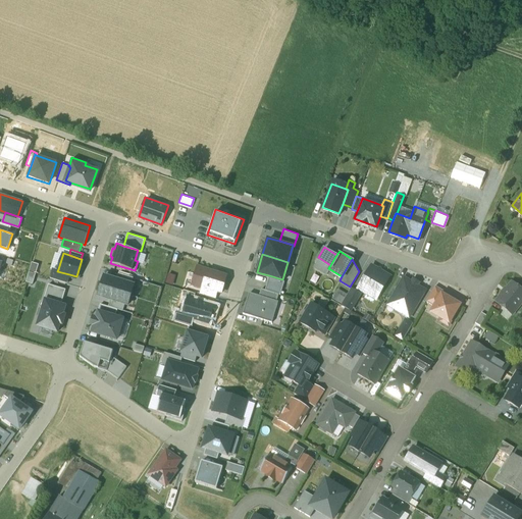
[(377,267),(371,263),(358,286),(376,297),(389,274),(380,269),(380,266),(377,267)]
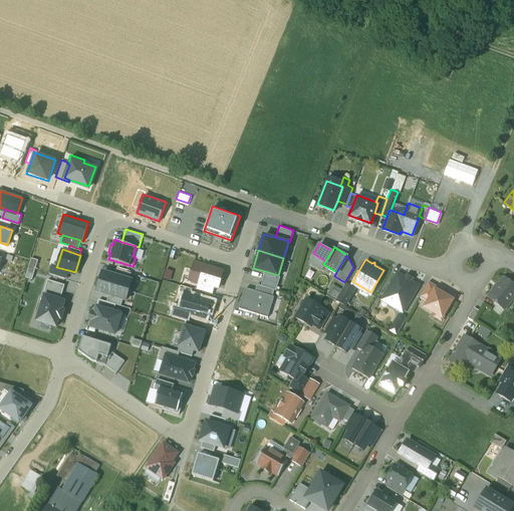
[(200,280),(214,285),(218,286),(223,271),(205,265),(206,264),(195,261),(189,279),(199,282),(200,280)]
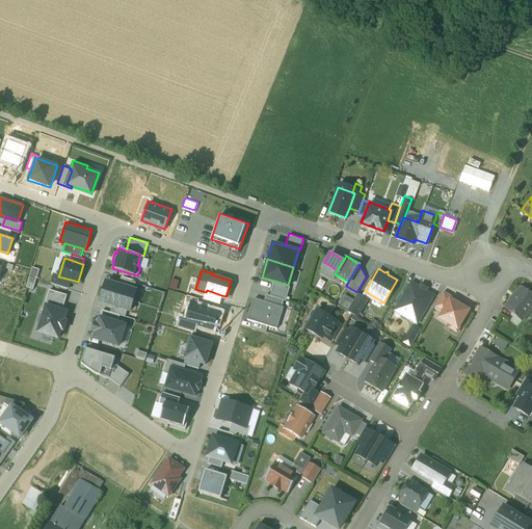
[(69,287),(71,280),(58,276),(59,274),(54,273),(51,282),(69,287)]
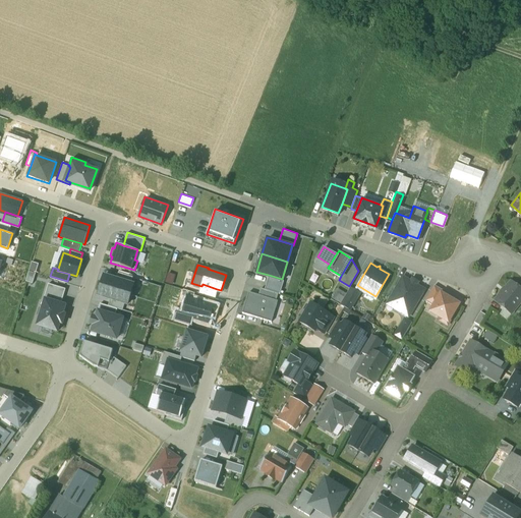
[(25,280),(33,282),(36,272),(29,270),(25,280)]
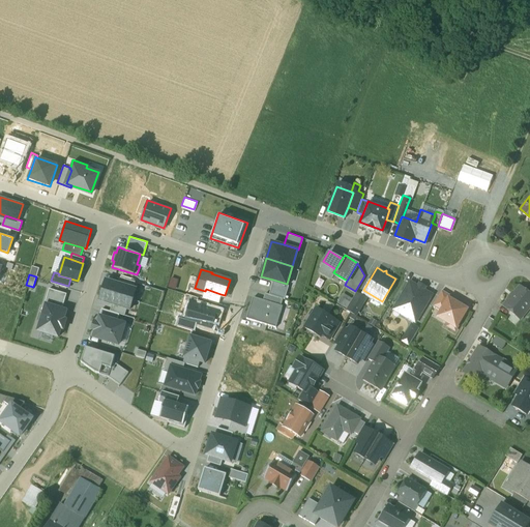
[(120,275),(118,283),(133,287),(135,281),(120,275)]
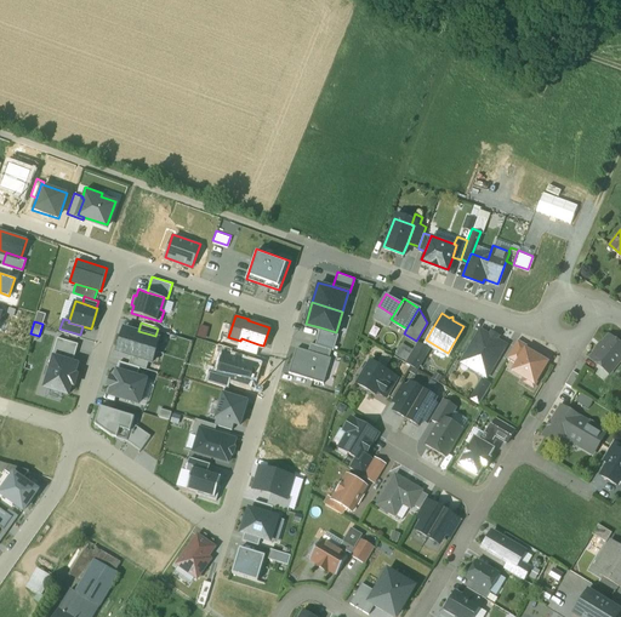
[(138,331),(124,326),(120,338),(155,349),(159,337),(155,336),(138,331)]
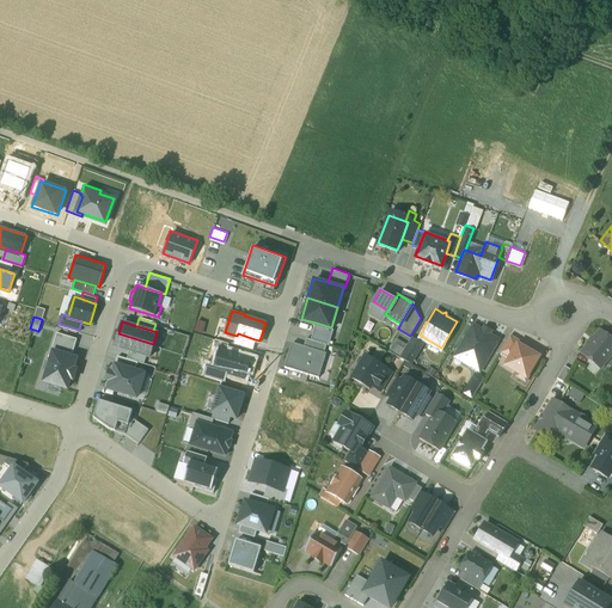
[(331,327),(316,323),(311,337),(326,342),(329,343),(332,327),(331,327)]
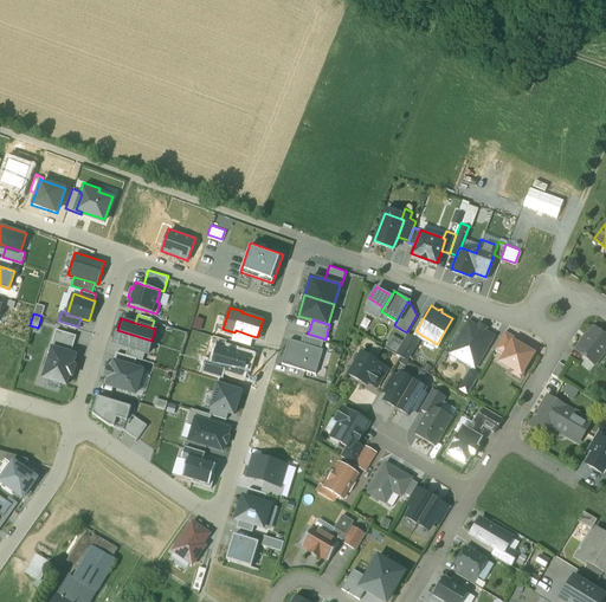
[(494,334),(469,319),(453,344),(464,350),(465,356),(464,360),(475,366),(494,334)]
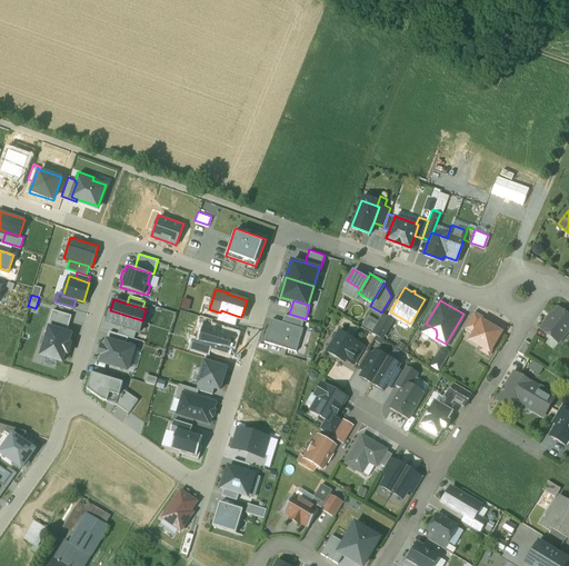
[(565,311),(557,306),(541,325),(559,339),(568,326),(568,320),(568,319),(568,311),(565,311)]
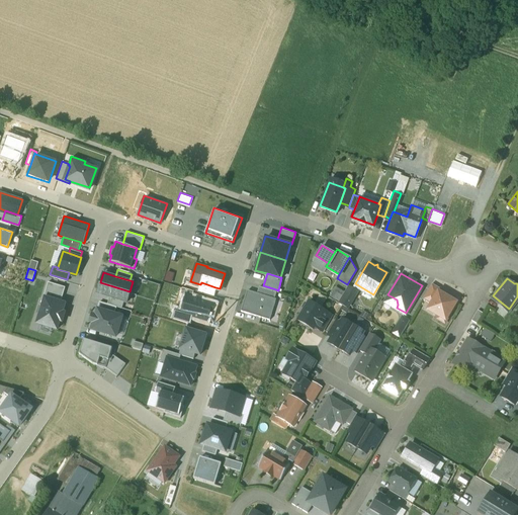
[(44,295),(45,295),(61,301),(65,285),(48,280),(44,295)]
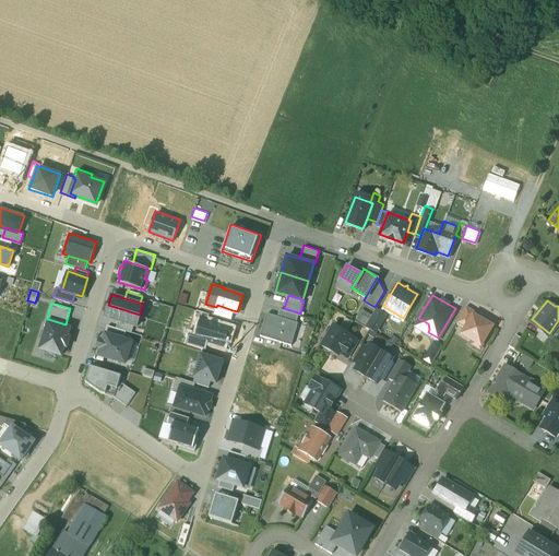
[(477,310),(466,304),(455,320),(465,326),(473,312),(475,314),(477,310)]
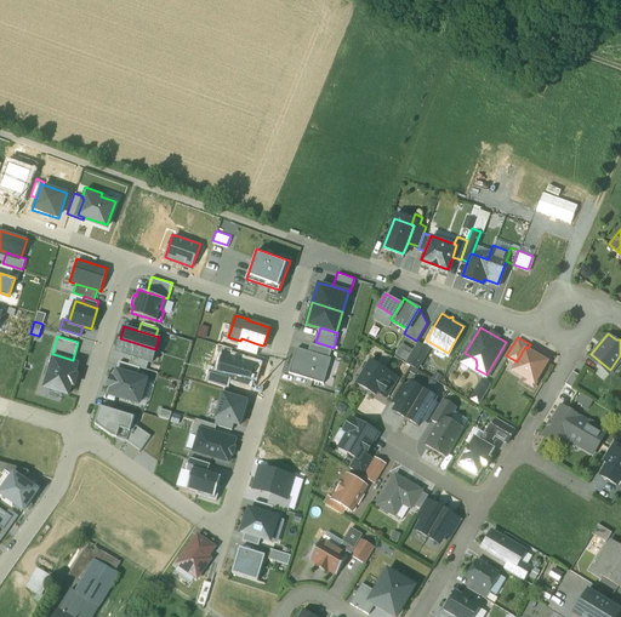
[(120,338),(117,349),(131,354),(148,360),(152,360),(155,349),(120,338)]
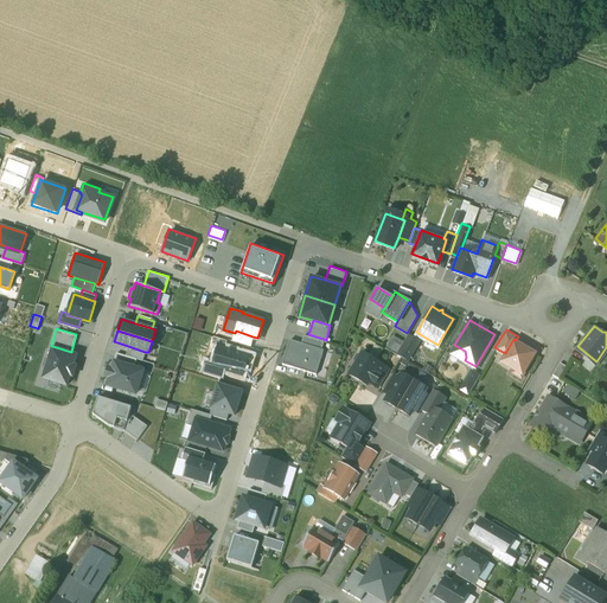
[(253,337),(236,331),(235,333),(232,340),(249,346),(253,337)]
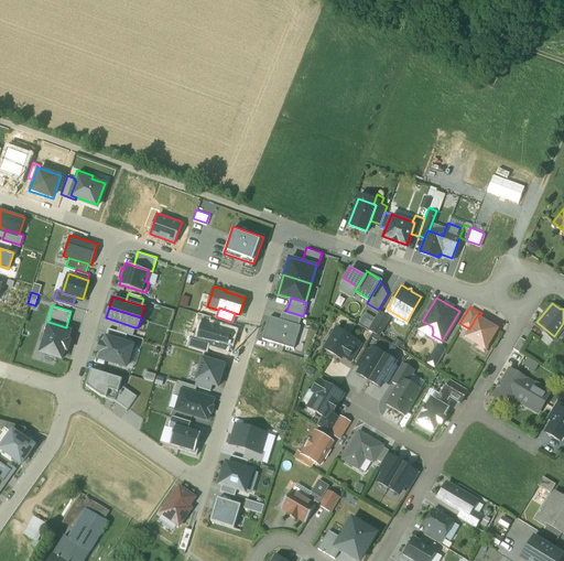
[(299,323),(301,315),(286,311),(282,310),(280,317),(299,323)]
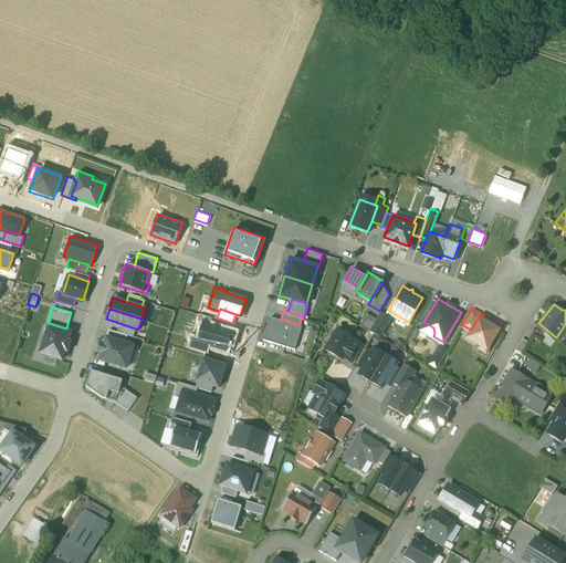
[(379,311),(369,329),(379,334),(389,316),(379,311)]
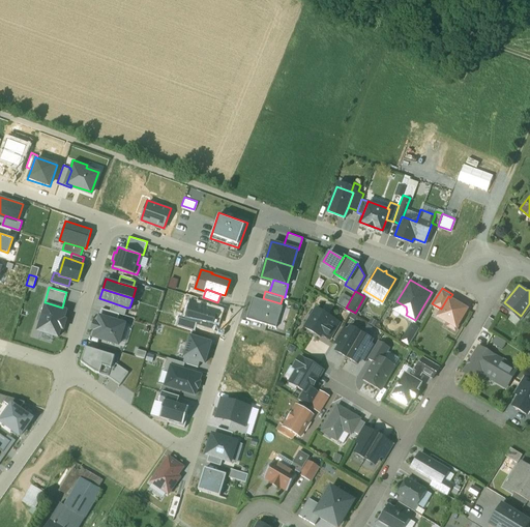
[(348,295),(343,292),(339,298),(345,301),(348,295)]
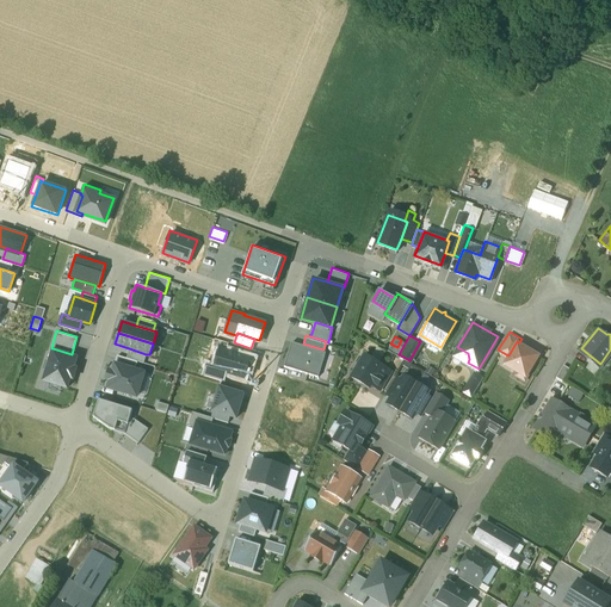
[(227,348),(228,341),(215,338),(213,345),(220,347),(220,346),(227,348)]
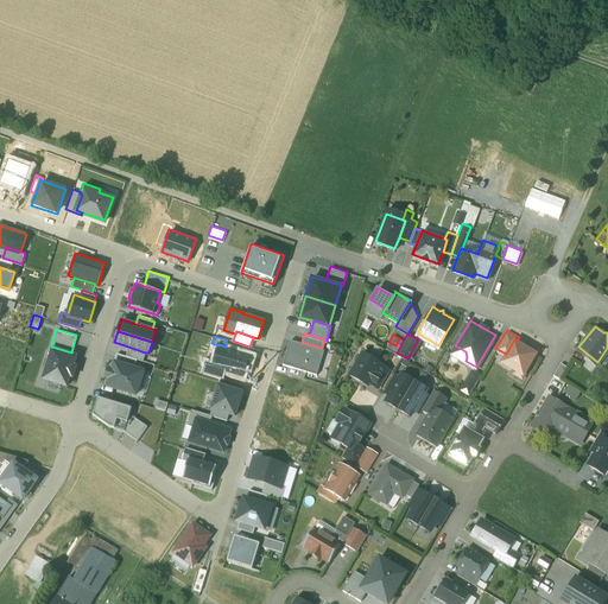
[(324,349),(322,348),(302,342),(291,338),(283,363),(317,373),(324,349)]
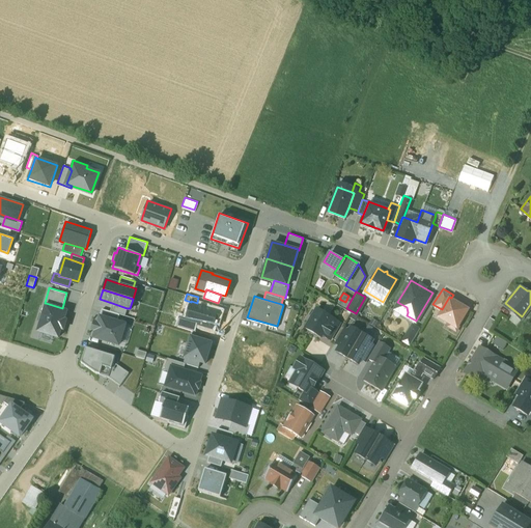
[(442,309),(439,315),(456,326),(467,308),(451,298),(449,297),(442,309)]
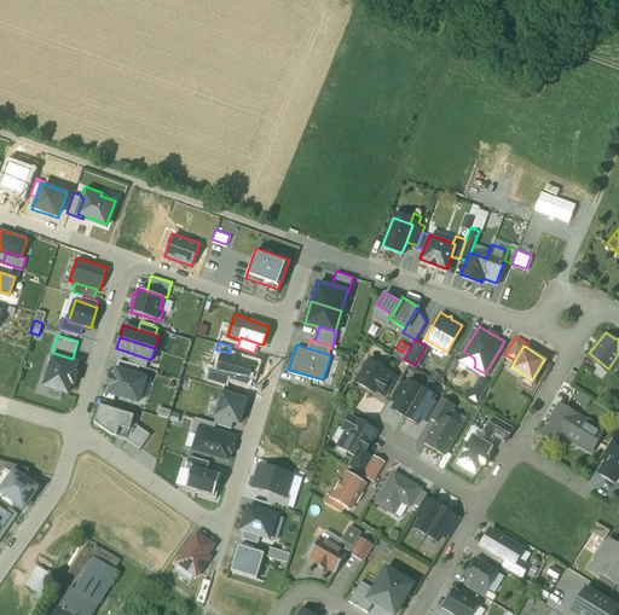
[(254,372),(256,363),(258,361),(230,353),(223,350),(223,352),(217,370),(217,372),(230,377),(248,382),(250,371),(254,372)]
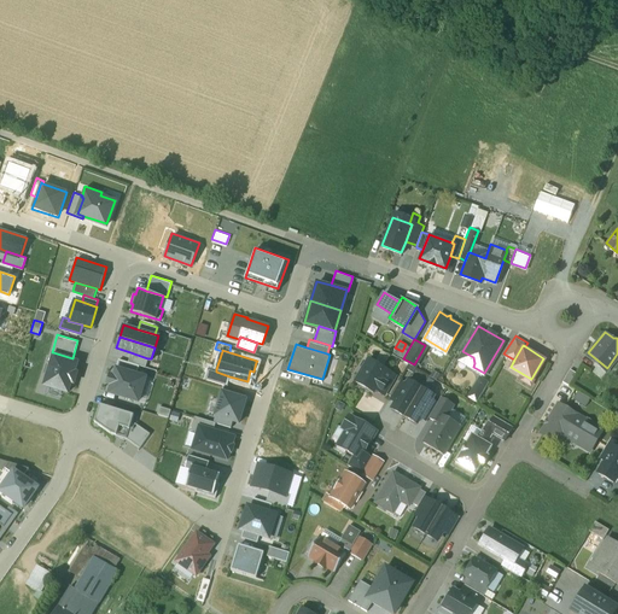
[(69,392),(79,360),(73,358),(53,352),(45,385),(69,392)]
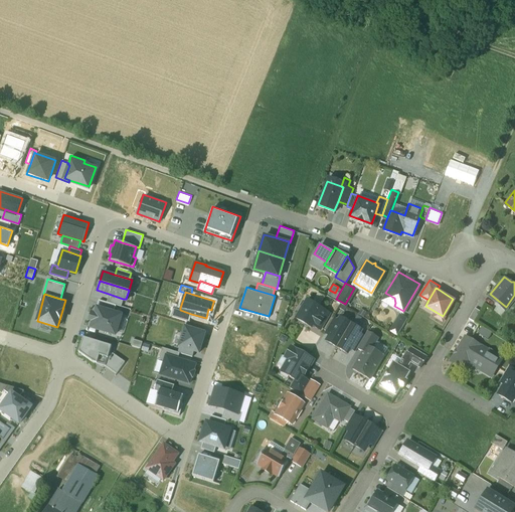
[(123,299),(109,294),(107,301),(121,305),(123,299)]
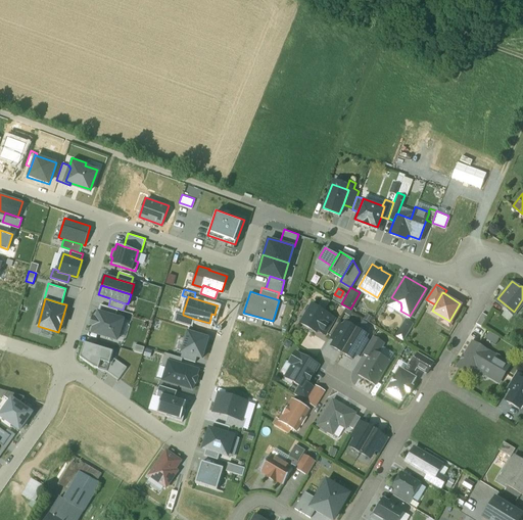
[(119,309),(101,302),(98,312),(99,312),(115,317),(119,309)]
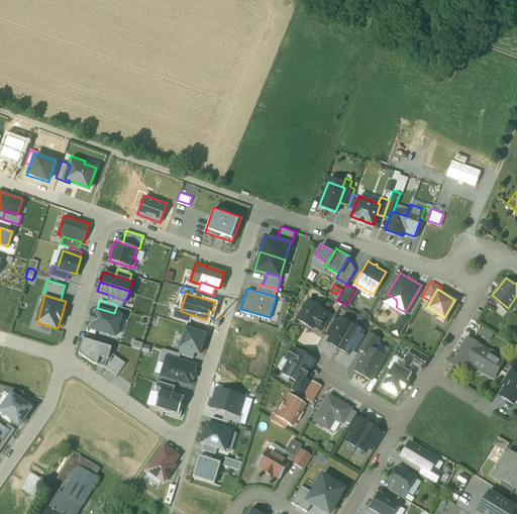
[(330,312),(308,299),(308,300),(304,301),(303,304),(304,307),(298,317),(312,326),(314,323),(319,315),(326,319),(330,312)]
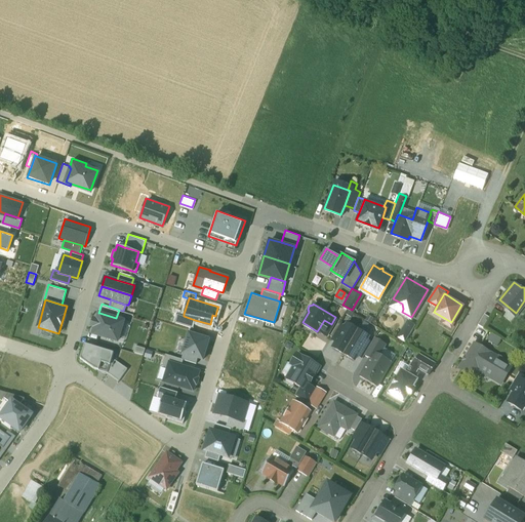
[(191,326),(193,326),(195,320),(184,316),(184,314),(177,312),(175,321),(191,326)]
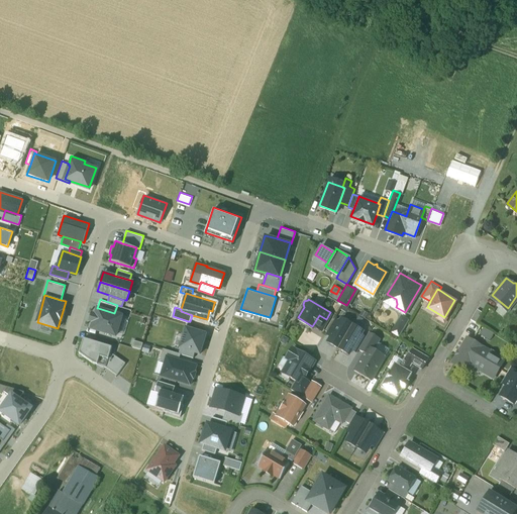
[(482,310),(477,307),(471,317),(476,320),(482,310)]
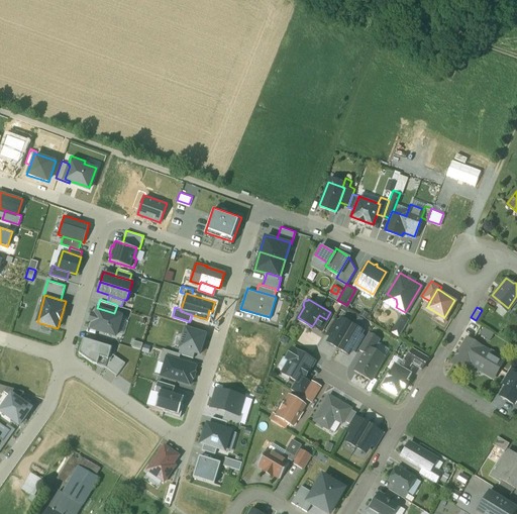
[(114,313),(98,308),(96,314),(93,313),(90,320),(94,321),(92,327),(115,334),(121,315),(114,313)]
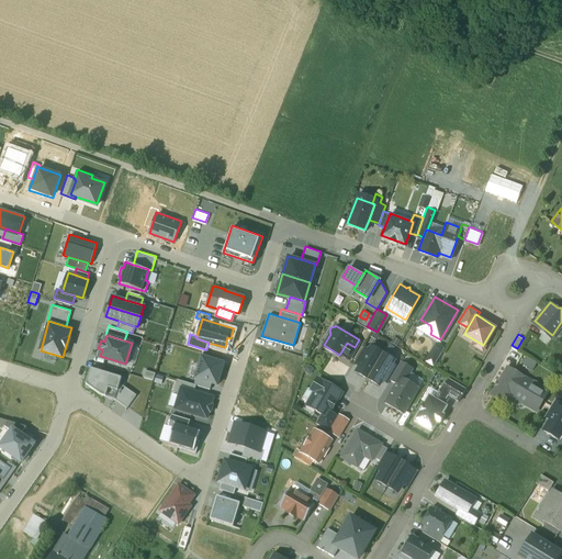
[(436,342),(426,359),(434,364),(444,346),(436,342)]
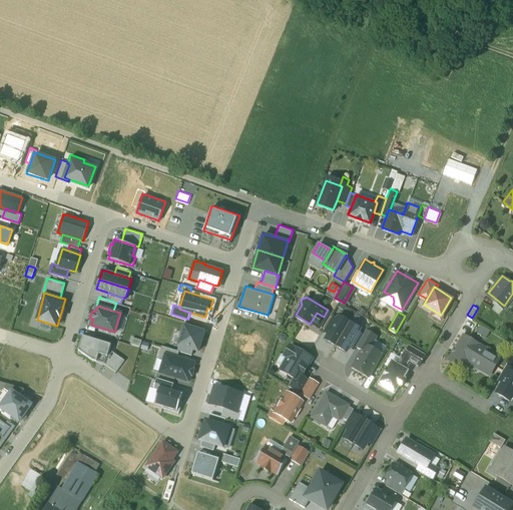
[(324,317),(317,313),(312,321),(319,326),(324,317)]
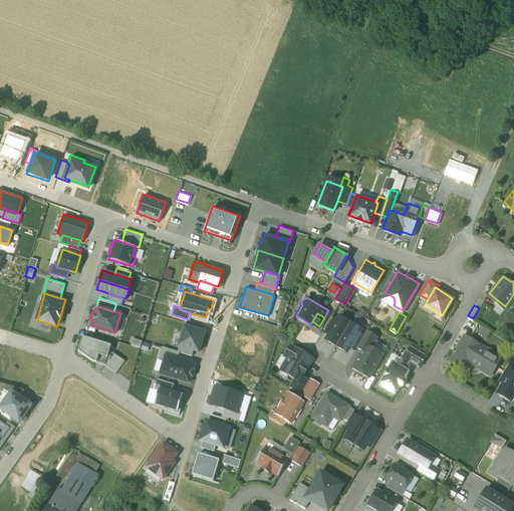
[(350,321),(339,314),(337,318),(329,332),(326,338),(336,344),(350,321)]
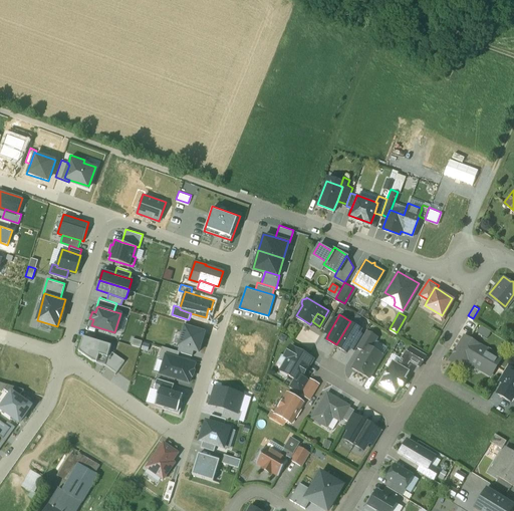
[(332,315),(324,329),(329,332),(337,318),(332,315)]
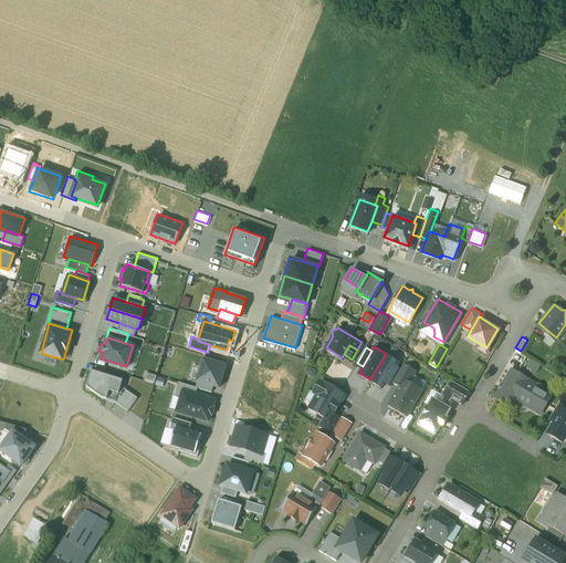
[(208,352),(206,352),(203,357),(203,358),(220,363),(221,356),(208,352)]
